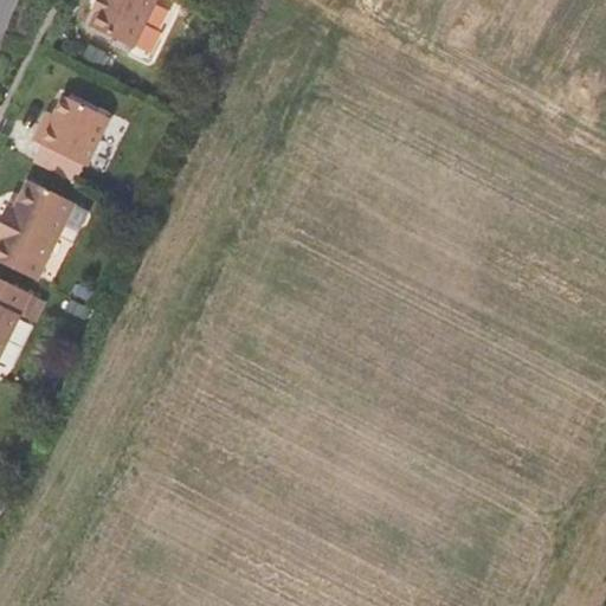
[(128,45),(149,0),(97,0),(92,10),(85,24),(128,45)]
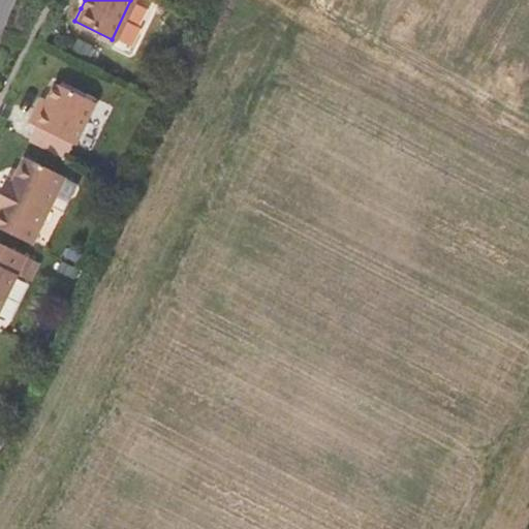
[(79,0),(76,6),(81,8),(85,0),(79,0)]
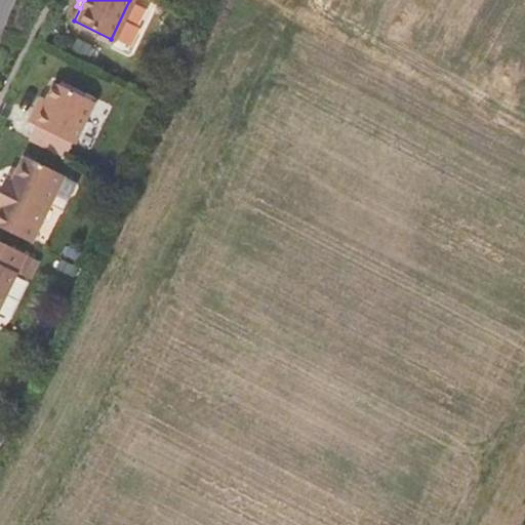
[(42,97),(31,122),(76,144),(96,103),(55,83),(47,99),(42,97)]
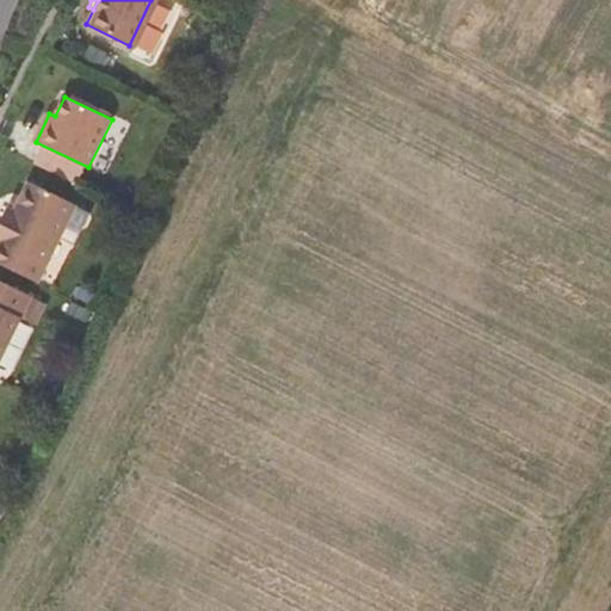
[(76,204),(30,181),(14,211),(7,209),(0,222),(0,263),(38,283),(76,204)]
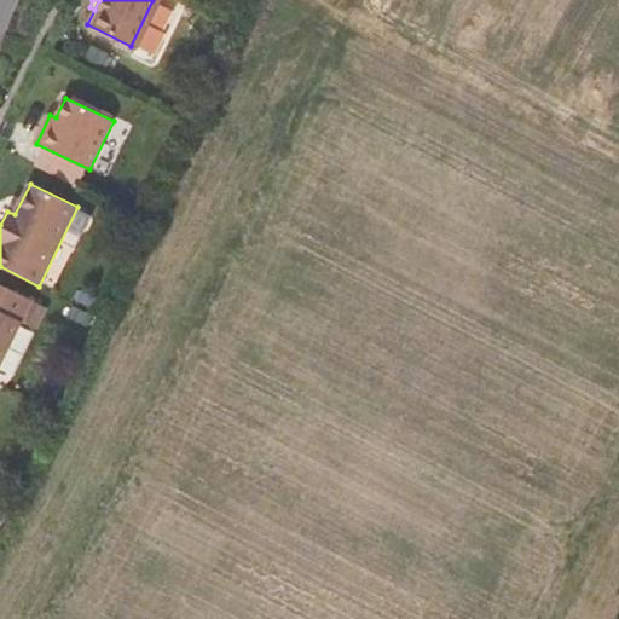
[(0,364),(33,300),(0,283),(0,364)]
